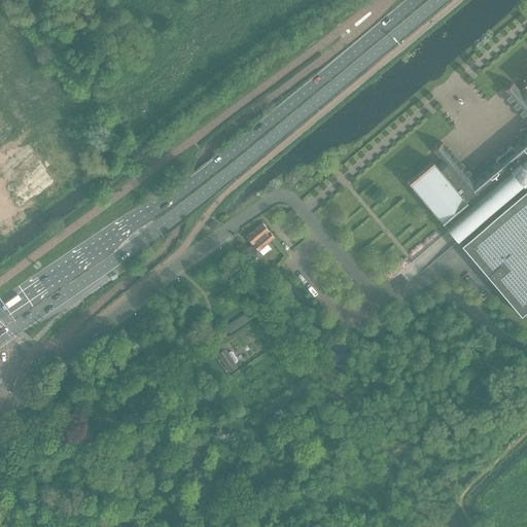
[(526,83),(525,85),(526,89),(526,90),(522,94),(513,83),(503,92),(526,118),(526,135),(513,147),(512,146),(506,149),(507,150),(504,153),(500,156),(499,155),(495,160),(497,162),(475,180),(443,143),(433,151),(442,162),(436,166),(433,163),(425,170),(424,170),(417,175),(418,176),(410,183),(413,187),(413,188),(418,196),(419,195),(423,200),(422,201),(428,208),(429,207),(433,212),(432,212),(438,219),(440,219),(443,223),(447,220),(449,223),(446,226),(448,230),(453,235),(459,242),(462,239),(465,242),(461,245),(465,249),(464,250),(493,283),(521,316),(526,310),(526,83)]
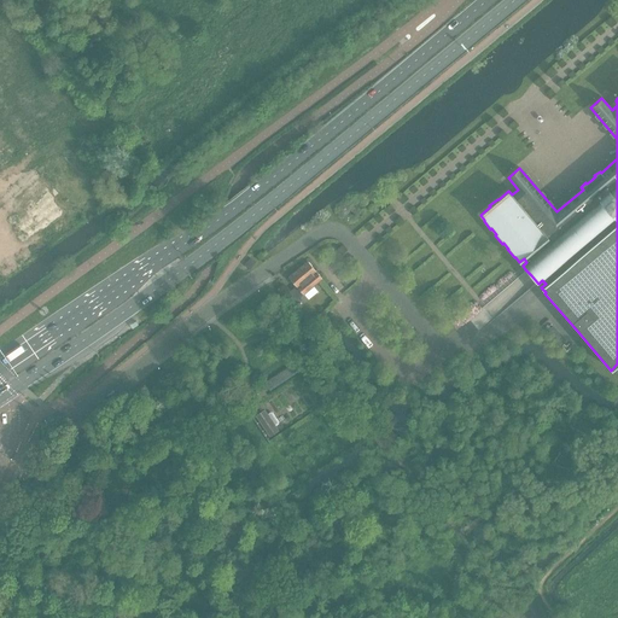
[(255,263),(250,260),(245,266),(250,269),(255,263)]
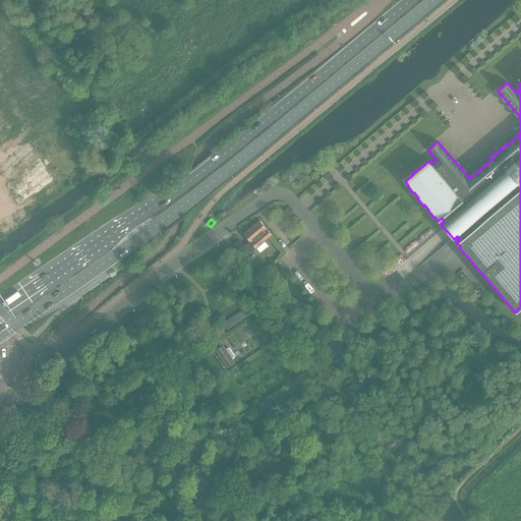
[(275,239),(270,232),(259,221),(243,234),(250,242),(246,246),(255,255),(275,239)]
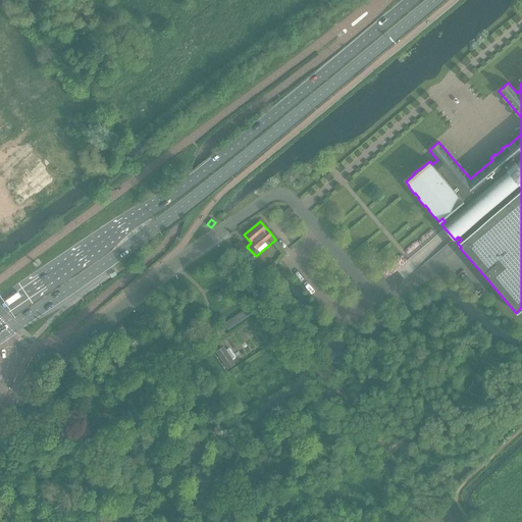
[(216,352),(228,368),(235,364),(223,347),(216,352)]
